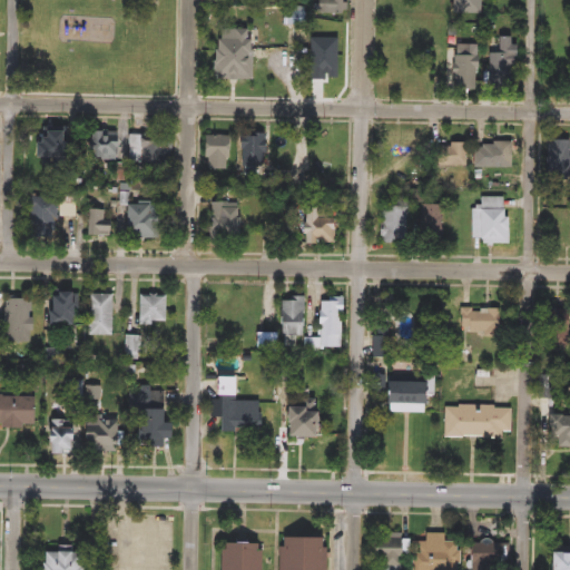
[(345,0),(345,18),(316,18),(316,0),(345,0)]
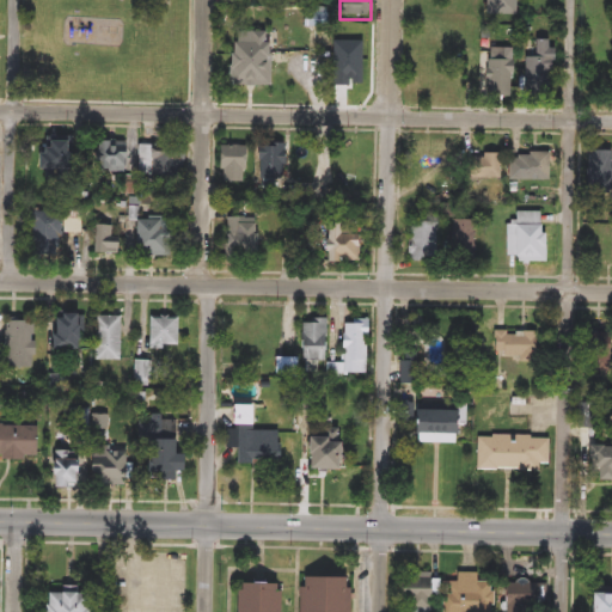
[(326,12),(326,29),(301,29),(301,12),(326,12)]
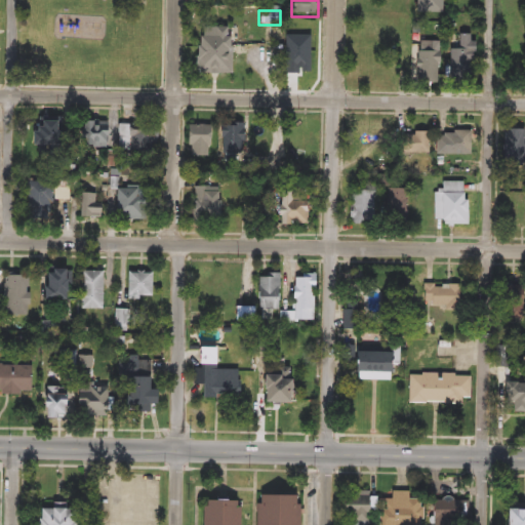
[(449,49),(457,49),(457,34),(470,34),(470,79),(449,79),(449,49)]
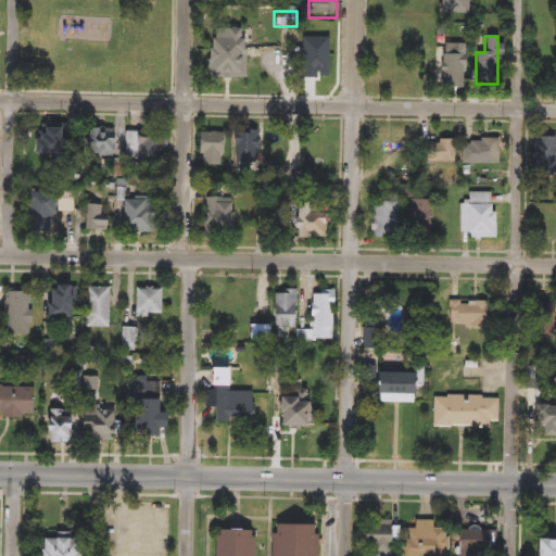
[(241,77),(205,77),(205,42),(241,42),(241,77)]
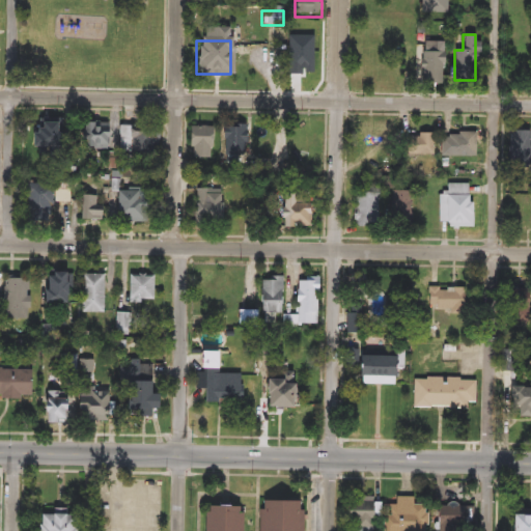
[(420,82),(420,43),(443,43),(443,82),(420,82)]
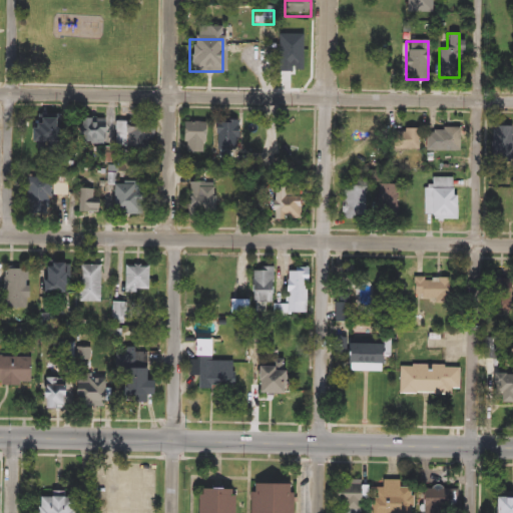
[(57,116),(57,142),(27,142),(27,116),(57,116)]
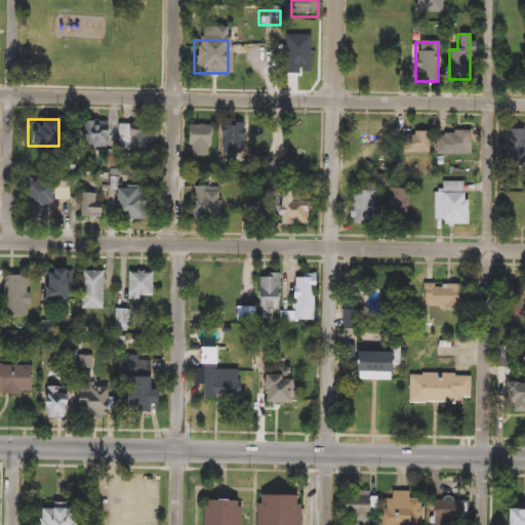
[(112,151),(112,148),(82,148),(82,121),(112,122),(112,124),(131,124),(130,151),(112,151)]
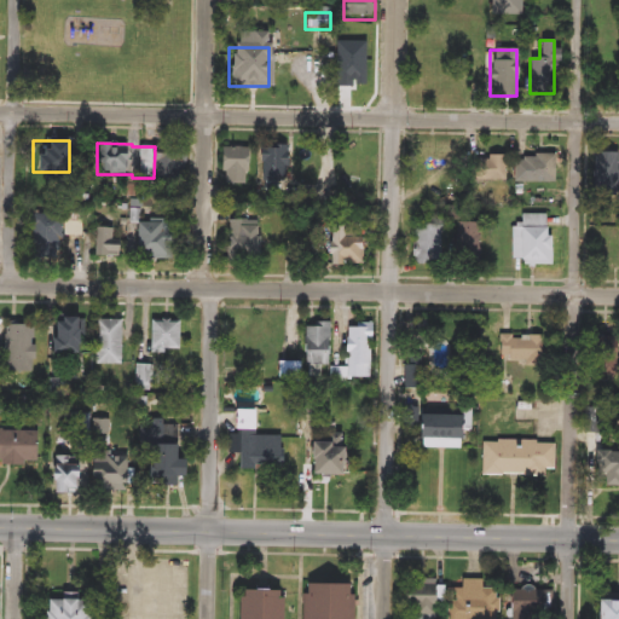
[(185,179),(158,179),(158,145),(185,145),(185,179)]
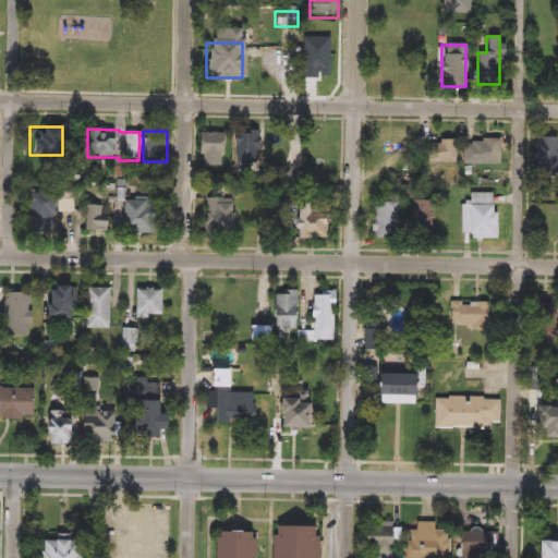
[(257,132),(257,171),(233,172),(232,133),(257,132)]
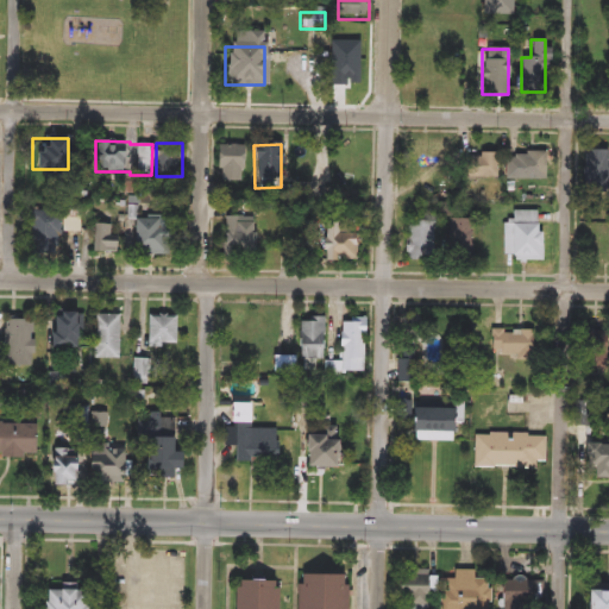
[(215,145),(243,145),(243,182),(215,182),(215,145)]
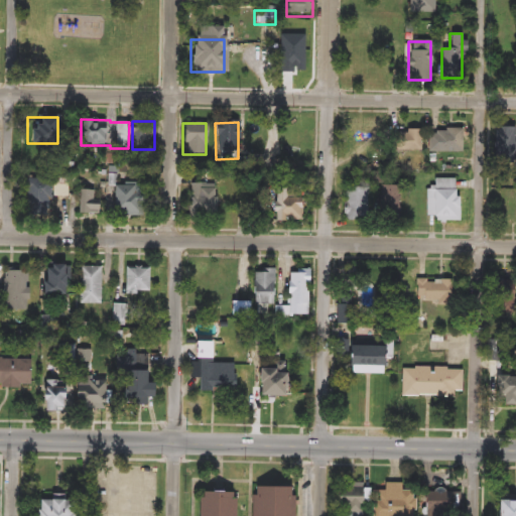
[(344,125),(378,125),(378,155),(344,155),(344,125)]
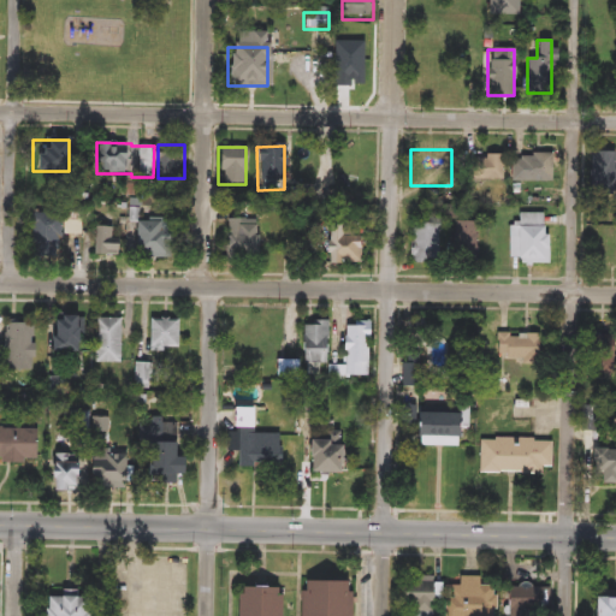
[(615,152),(615,201),(591,201),(591,152),(615,152)]
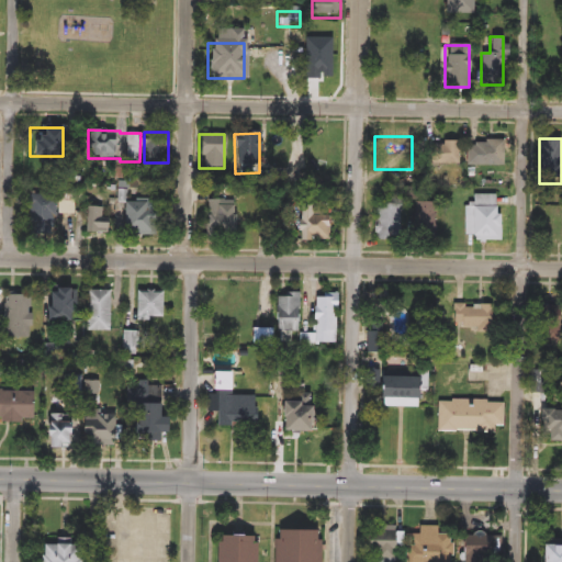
[(505,167),(467,167),(467,141),(505,141),(505,167)]
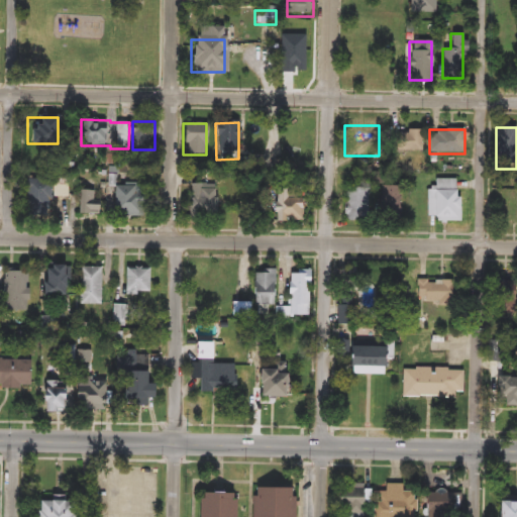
[(421,130),(421,151),(402,151),(402,130),(421,130)]
